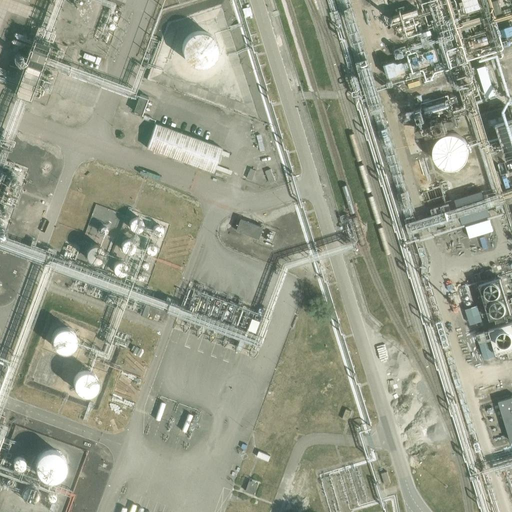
[(462,0),(462,3),(467,4),(467,8),(484,9),(484,0),(462,0)]
